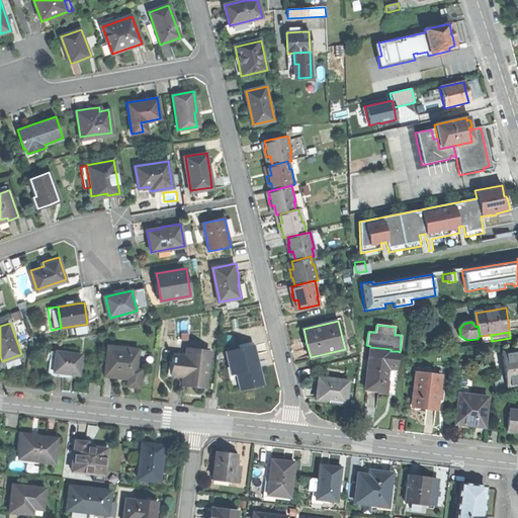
[(251,386),(263,383),(254,344),(226,350),(231,373),(237,372),(241,389),(251,386)]
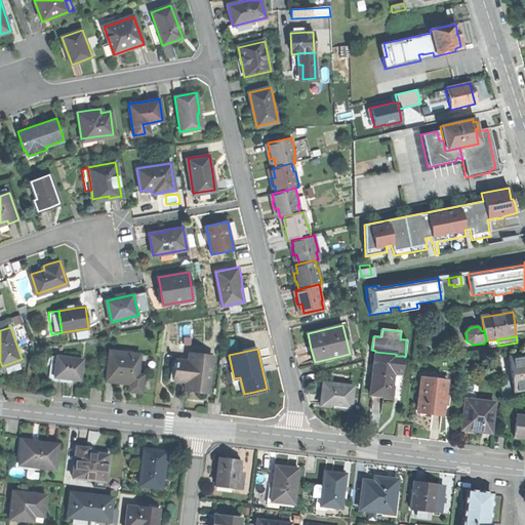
[(109,350),(105,380),(119,382),(129,384),(128,391),(142,392),(144,374),(136,374),(138,356),(138,354),(109,350)]
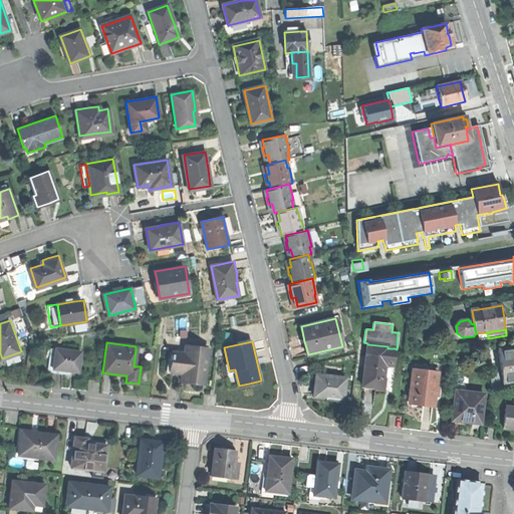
[(371,388),(381,389),(384,365),(393,366),(395,348),(388,348),(388,346),(367,344),(362,387),(371,388)]
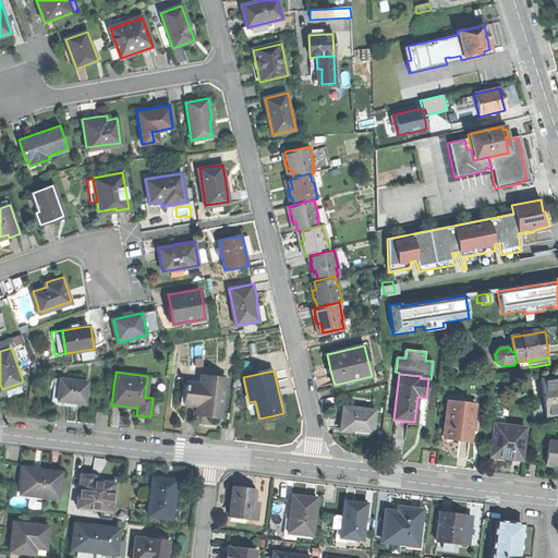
[(203,376),(202,384),(225,386),(226,378),(203,376)]
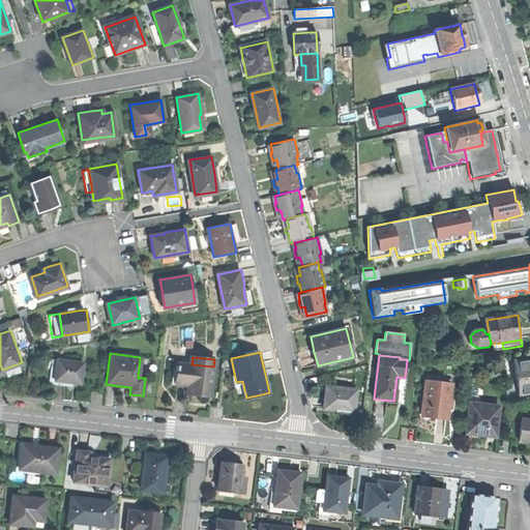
[(529,358),(513,362),(519,396),(529,393),(529,358)]
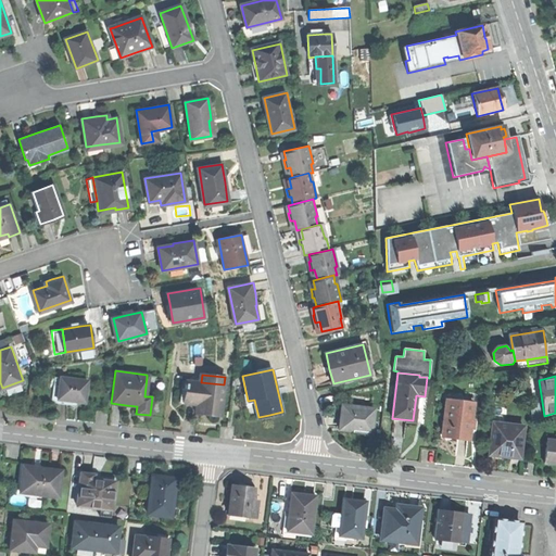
[(155,378),(147,377),(144,396),(152,396),(155,378)]
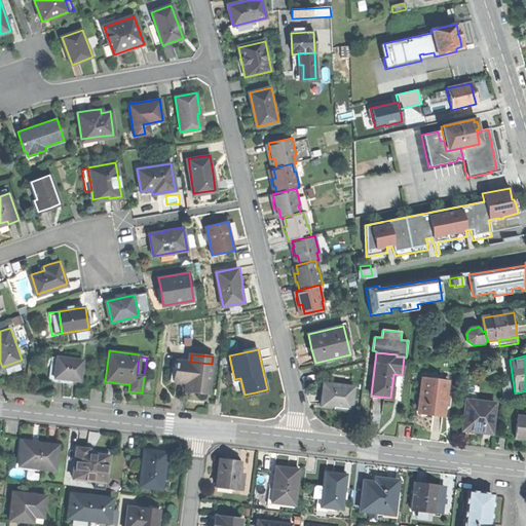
[(58,358),(55,378),(67,379),(81,380),(83,360),(58,358)]
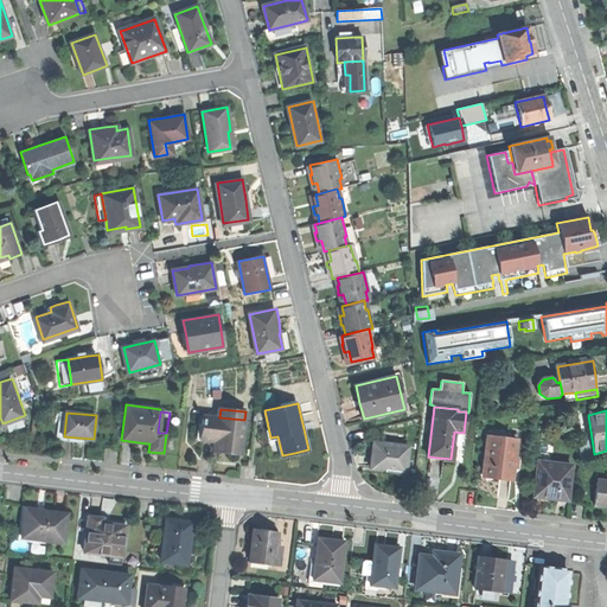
[(227,453),(241,454),(244,420),(219,417),(205,416),(200,420),(200,423),(203,425),(200,440),(216,441),(216,452),(227,453)]
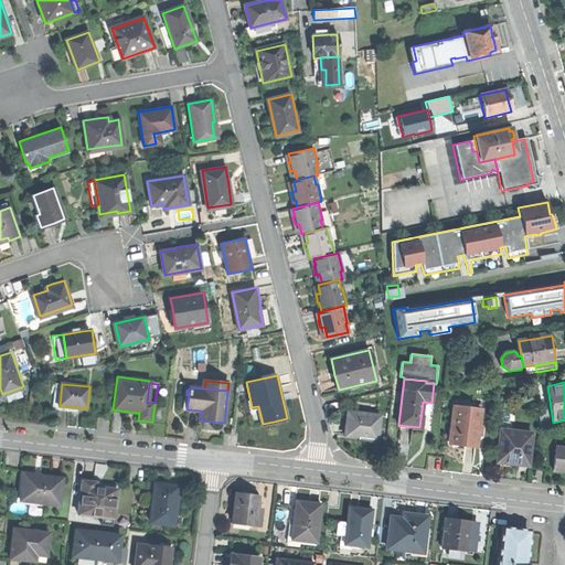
[(8,402),(24,395),(22,390),(6,395),(8,402)]
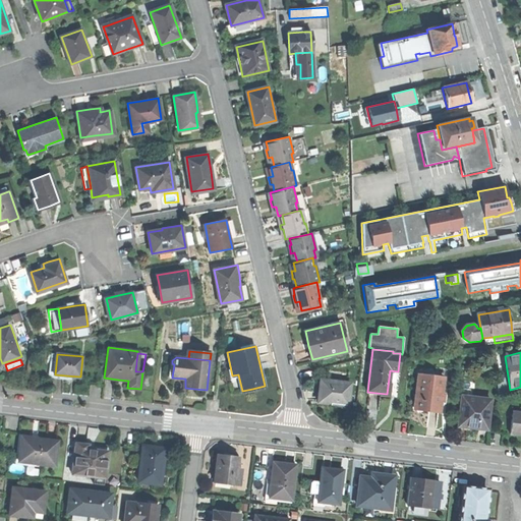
[(425,412),(440,414),(443,378),(417,375),(414,411),(425,412)]
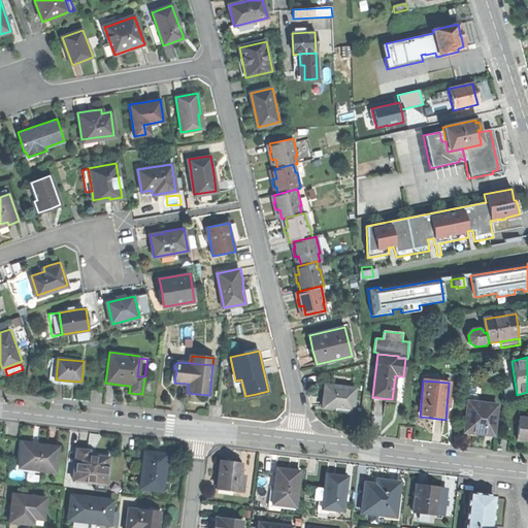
[(337,409),(352,411),(355,389),(326,386),(323,408),(337,409)]
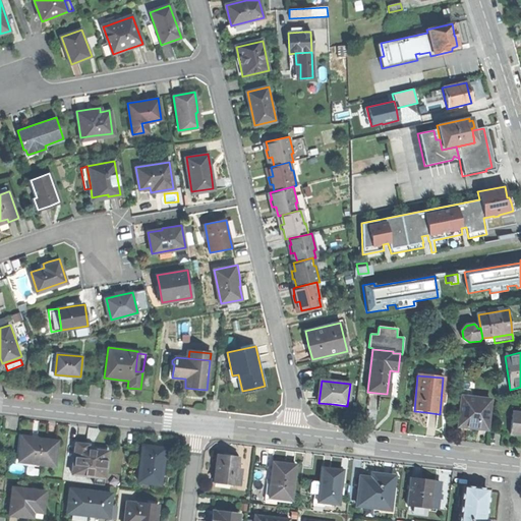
[(471,428),(487,430),(490,399),(461,396),(458,427),(471,428)]
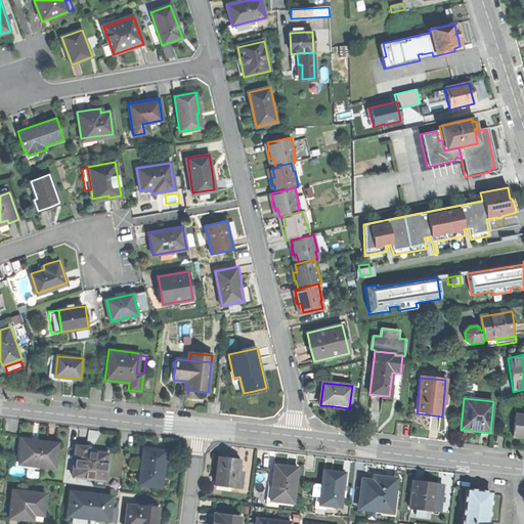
[(523,416),(515,415),(513,437),(523,437),(523,416)]
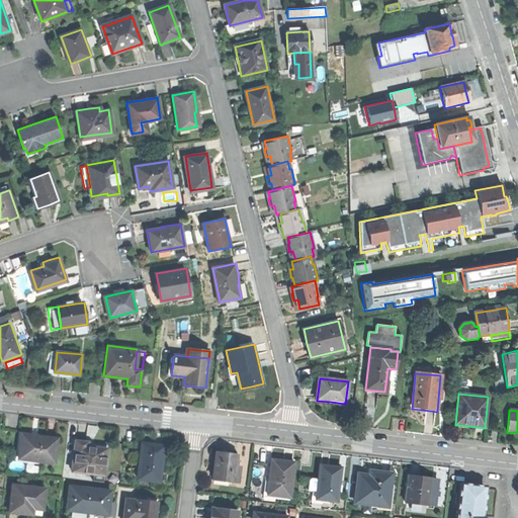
[(21,434),(18,458),(54,462),(56,438),(38,436),(21,434)]
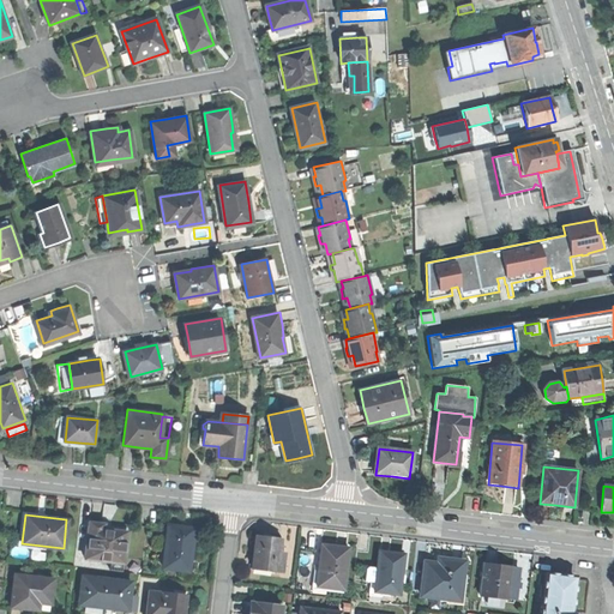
[(89,522),(85,559),(124,563),(127,531),(113,530),(103,530),(104,524),(89,522)]
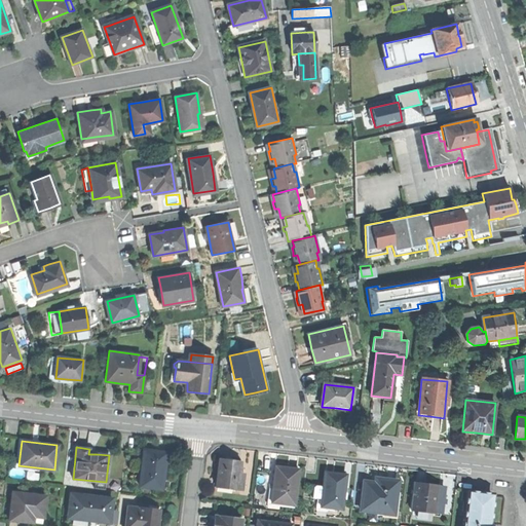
[(145,451),(141,486),(162,488),(164,472),(165,453),(145,451)]
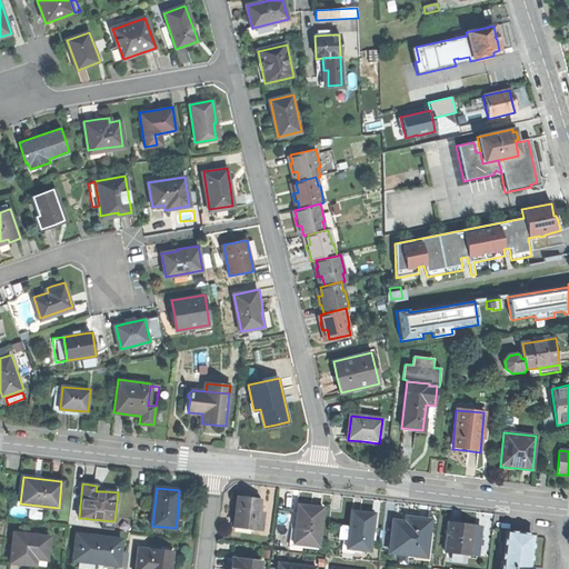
[(238,497),(235,529),(261,532),(262,520),(258,519),(260,499),(248,498),(238,497)]
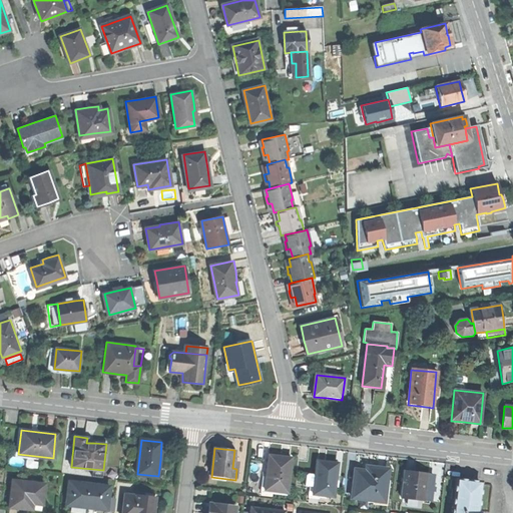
[(267,479),(266,490),(288,492),(291,458),(280,457),(269,456),(267,479)]
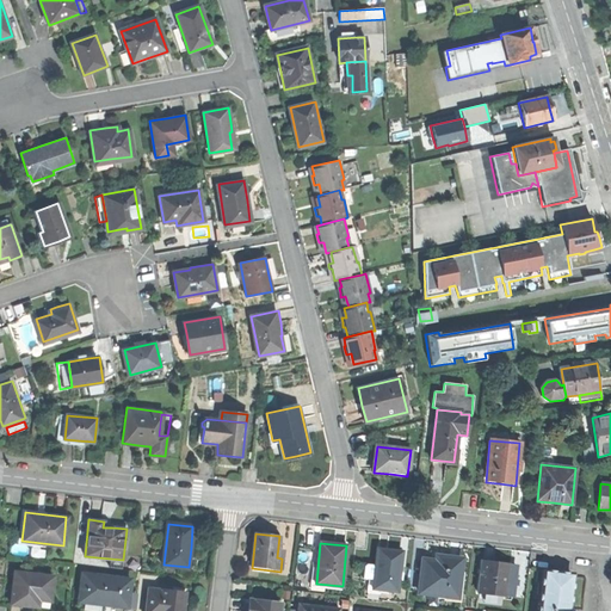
[(389,550),(377,549),(376,566),(374,579),(372,588),(399,592),(402,551),(389,550)]
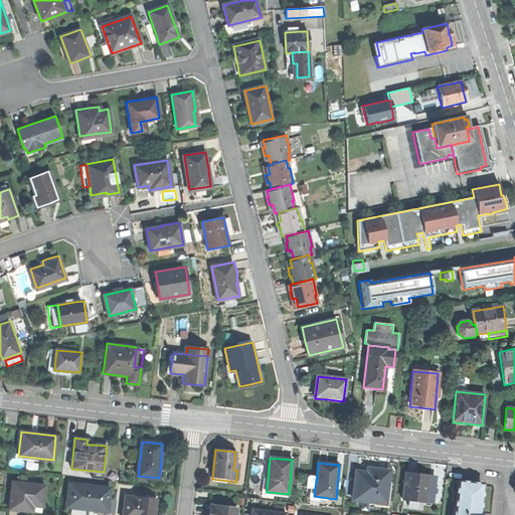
[(357,472),(354,499),(386,503),(389,471),(376,469),(376,474),(367,473),(357,472)]
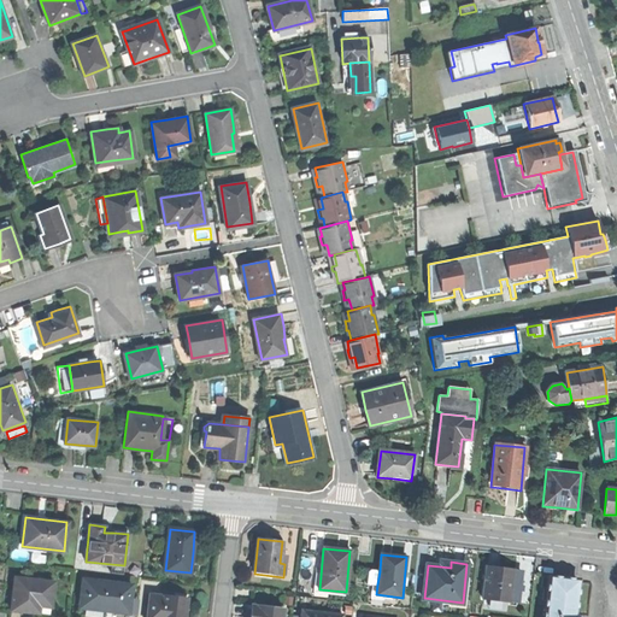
[(482,599),(509,601),(511,570),(499,569),(486,568),(482,599)]
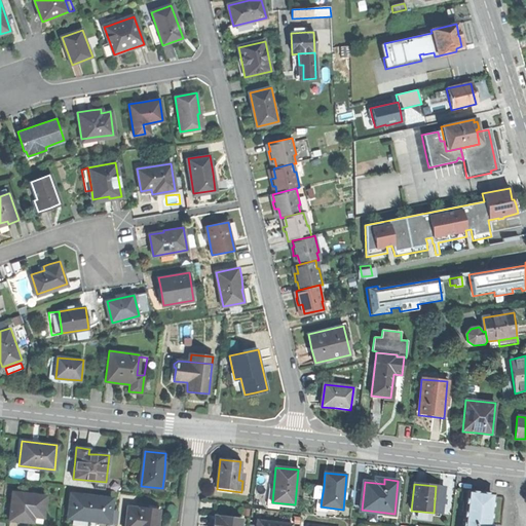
[(439,485),(436,511),(442,512),(445,486),(439,485)]
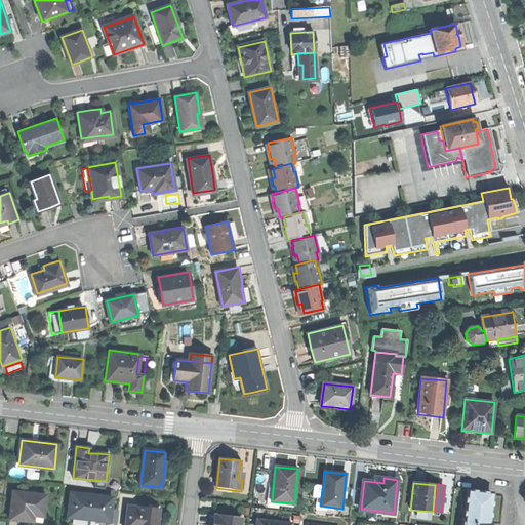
[(313,496),(321,497),(323,486),(314,485),(313,496)]
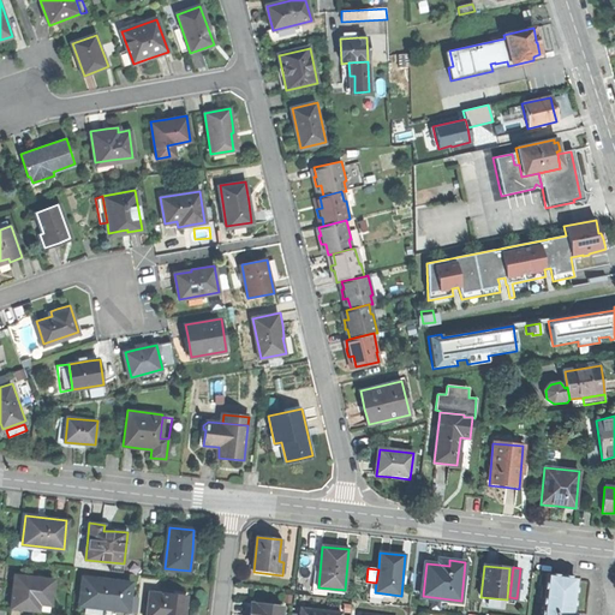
[(15,577),(12,608),(24,610),(33,610),(33,603),(51,605),(54,580),(15,577)]
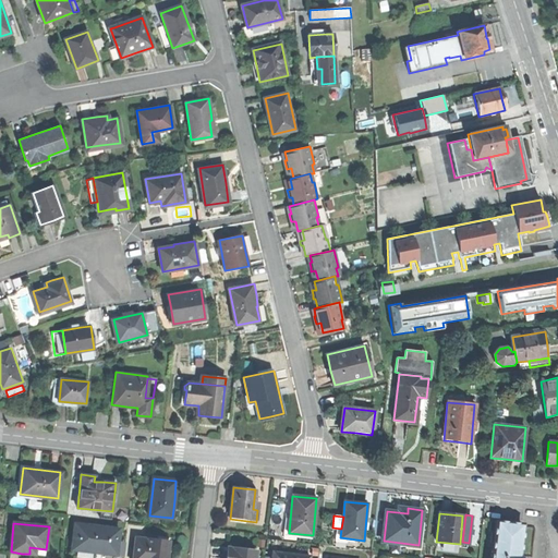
[(75,523),(72,549),(93,552),(117,555),(118,541),(120,529),(75,523)]
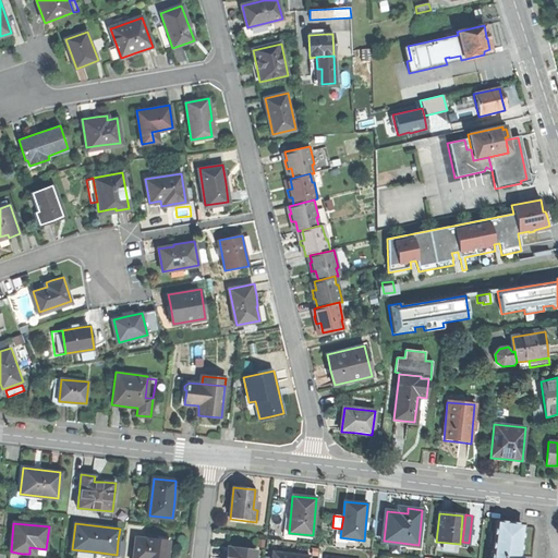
[(490,557),(520,557),(521,557),(518,557),(521,525),(509,524),(495,523),(490,557)]
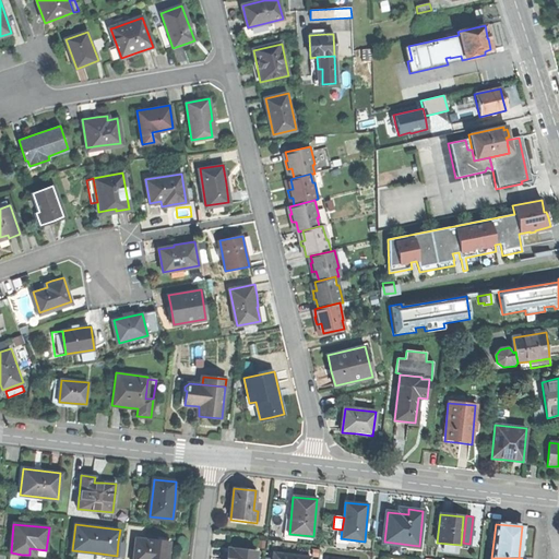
[(135,537),(133,558),(167,558),(168,546),(157,545),(158,539),(135,537)]
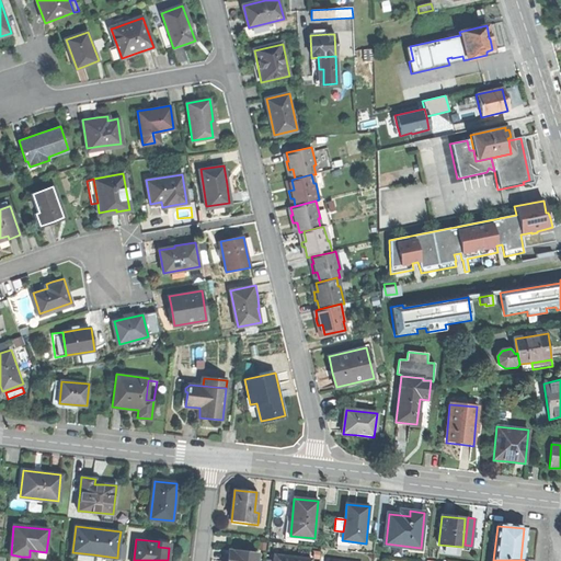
[(127,545),(118,544),(117,558),(125,559),(127,545)]
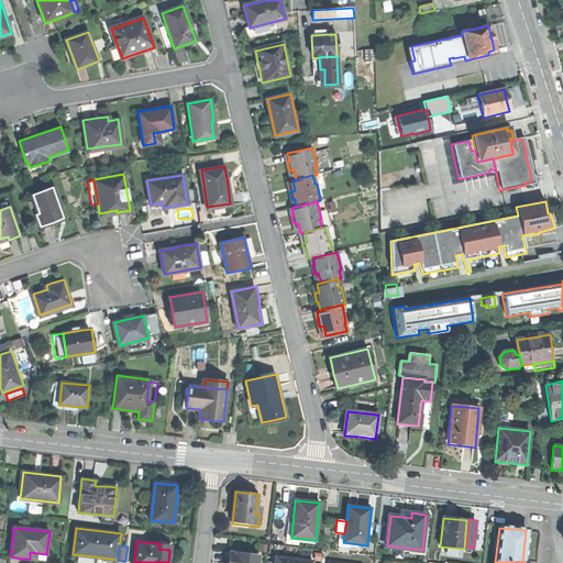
[(258,562),(260,555),(230,552),(229,562),(258,562)]
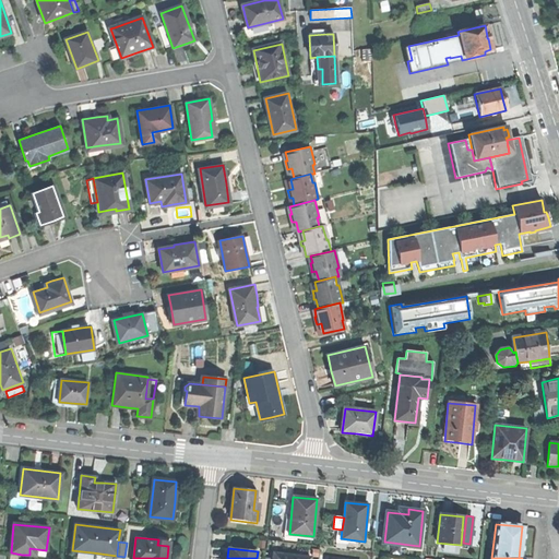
All buildings are outlined.
